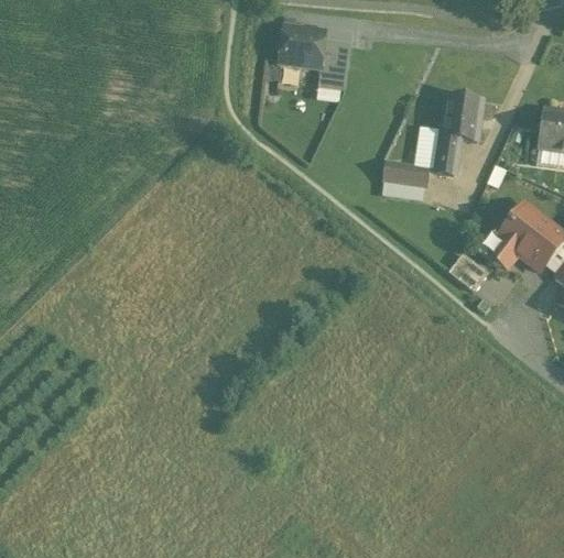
[(325,31),(283,24),(278,63),(320,68),(324,40),(325,31)]
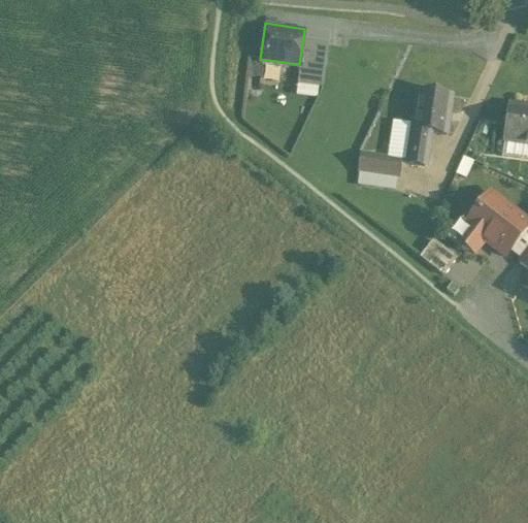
[(328,40),(303,37),(299,64),(298,73),(323,77),(328,40)]
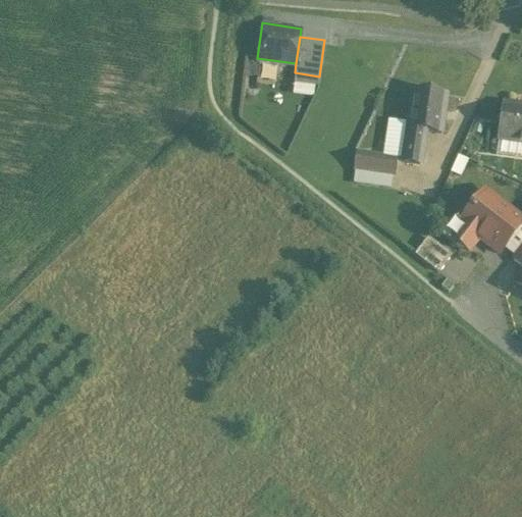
[(409,119),(404,158),(418,160),(423,126),(440,128),(446,93),(413,88),(409,119)]
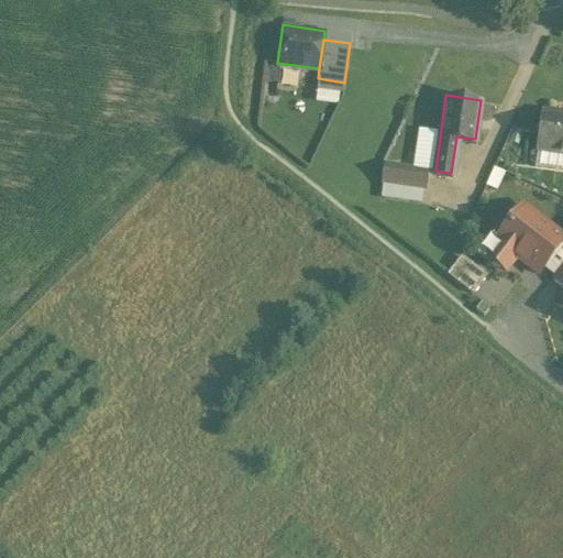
[(562,110),(542,108),(537,149),(562,151),(562,110)]
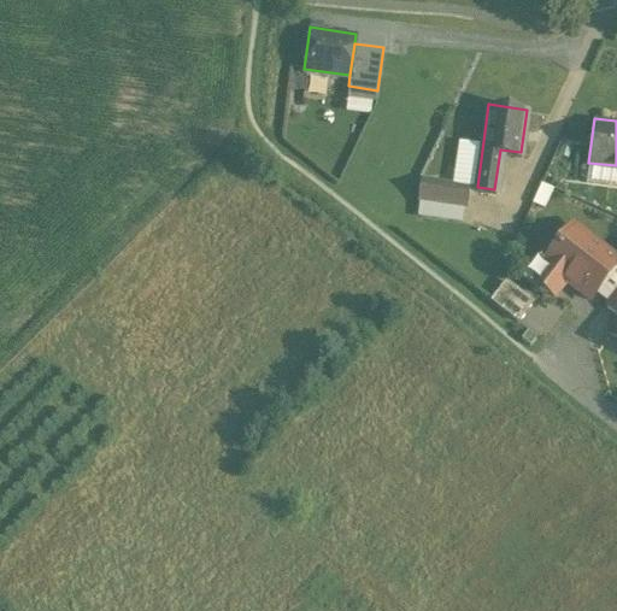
[(469,186),(477,187),(483,141),(459,137),(453,183),(469,186)]
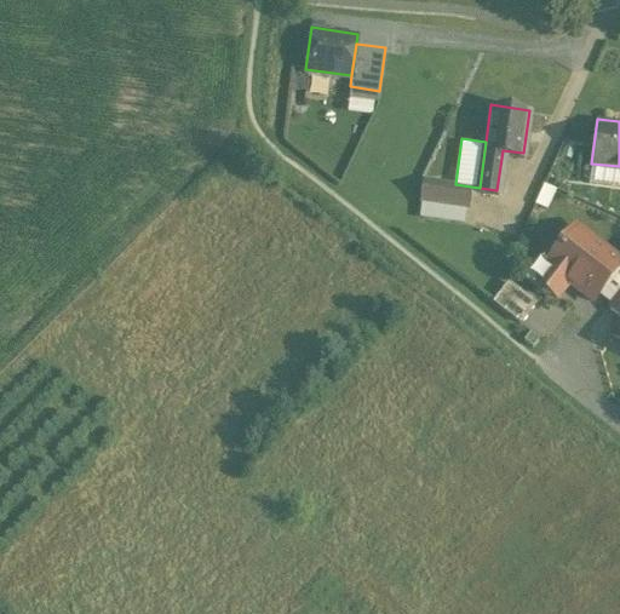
[(455,184),(426,181),(424,200),(468,206),(471,187),(455,184)]
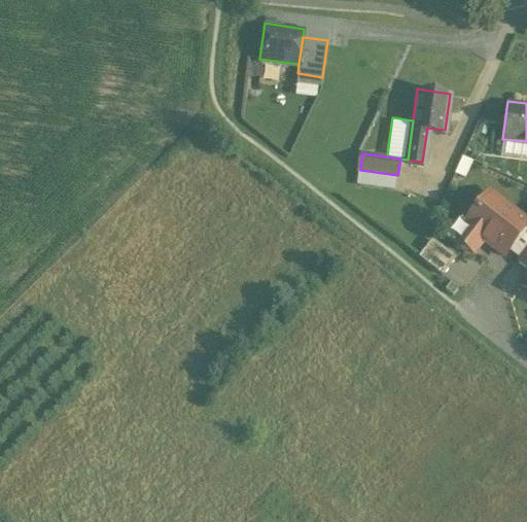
[(526,218),(525,217),(489,189),(464,221),(466,223),(456,236),(473,249),(484,237),(504,252),(515,239),(526,223),(526,218)]
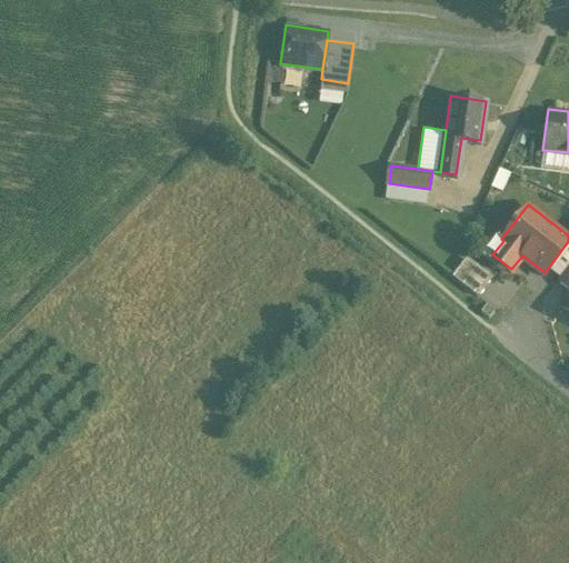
[(568,231),(567,234),(568,235),(568,241),(556,258),(568,263),(568,262),(568,231)]
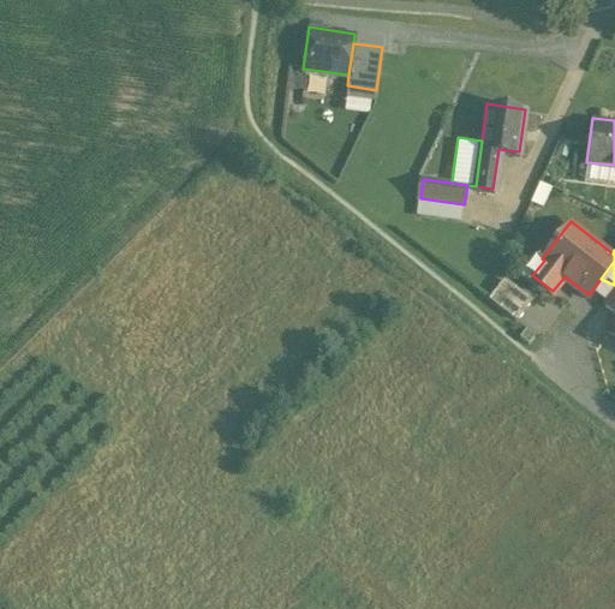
[(503,275),(489,294),(518,316),(532,297),(503,275)]
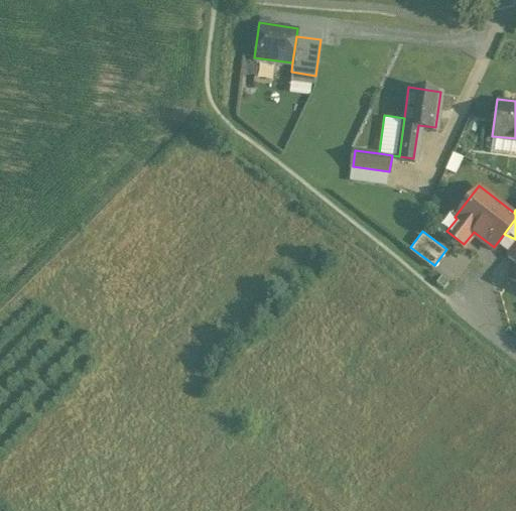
[(515,238),(515,239),(506,252),(515,259),(515,238)]
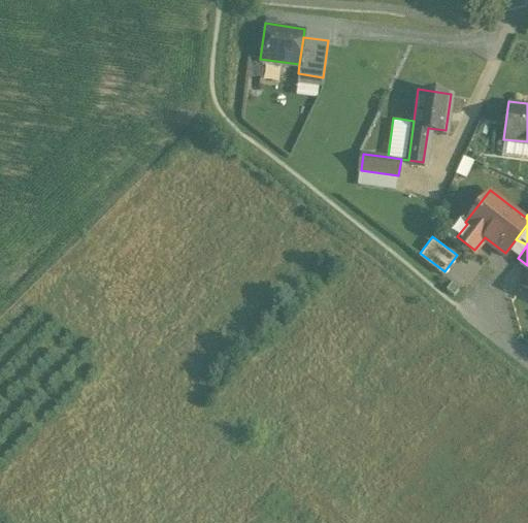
[(459,285),(451,280),(446,286),(454,292),(459,285)]
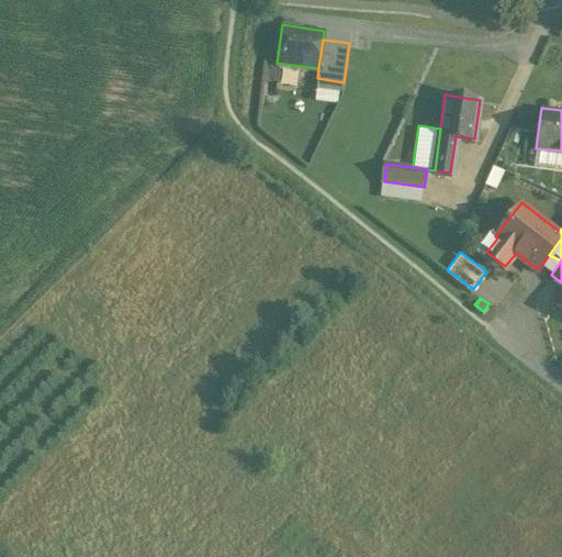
All buildings are outlined.
